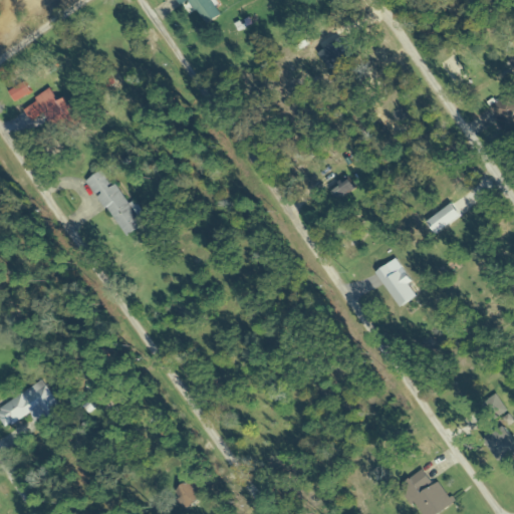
[(189,0),(206,26),(222,15),(212,0),(189,0)]
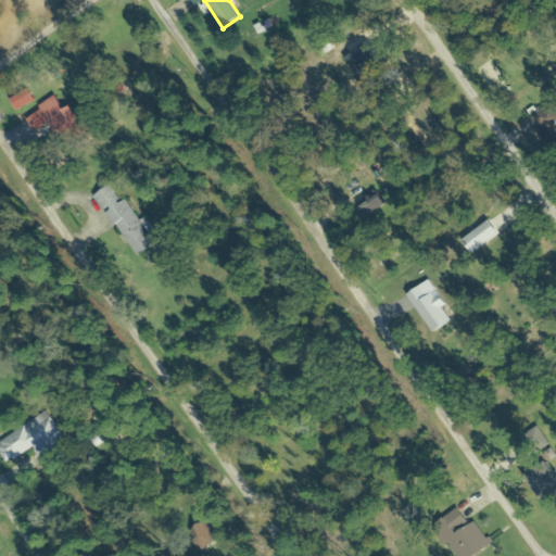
[(39,108),(67,147),(90,130),(73,105),(65,111),(53,97),(39,108)]
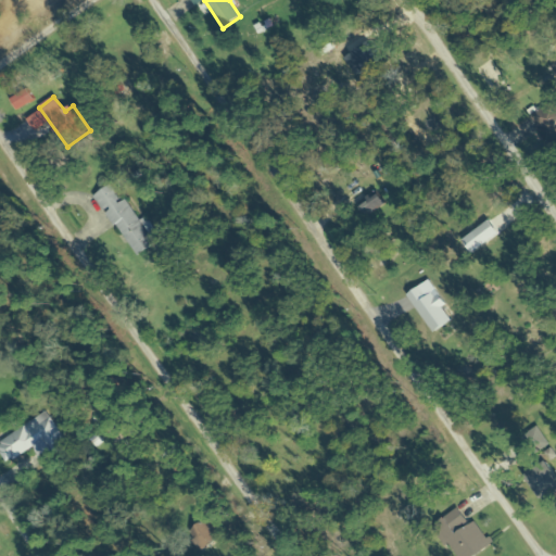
[(139,222),(115,182),(96,194),(134,257),(160,241),(146,217),(139,222)]
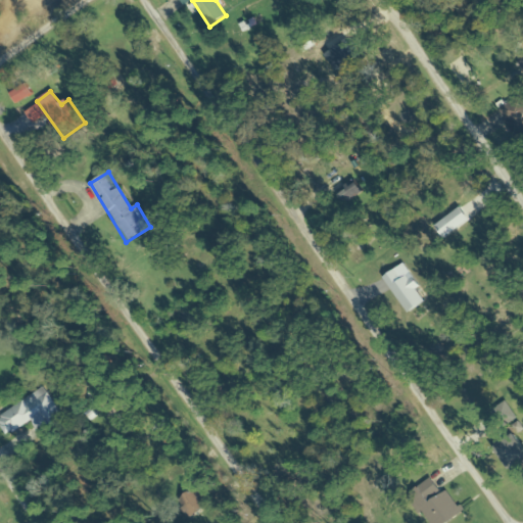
[(339,194),(347,203),(363,189),(354,181),(339,194)]
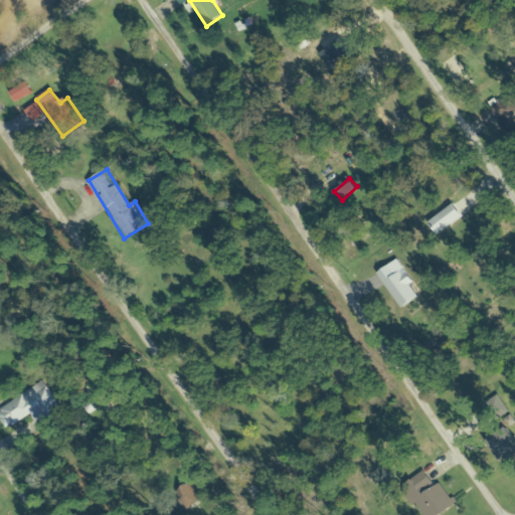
[(63,414),(44,382),(0,408),(0,419),(5,430),(40,408),(49,422),(63,414)]
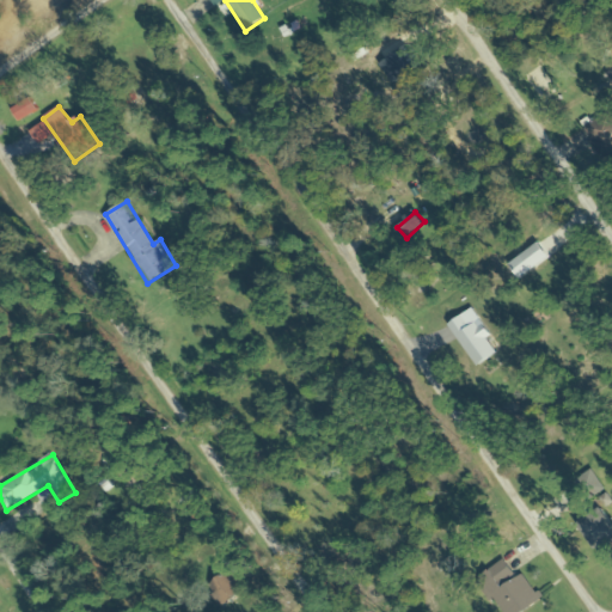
[(611,518),(587,518),(587,554),(611,554),(611,518)]
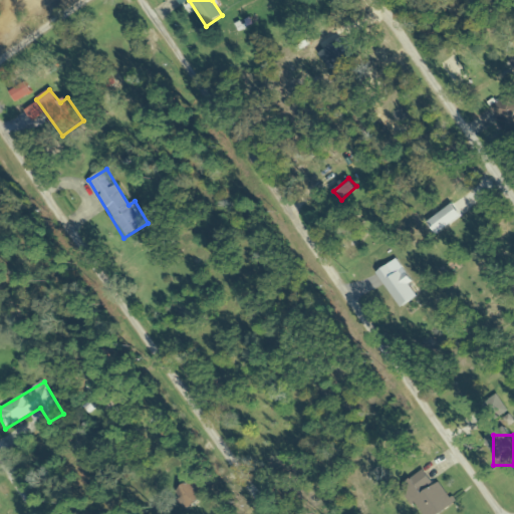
[(401,485),(418,513),(441,513),(455,506),(440,482),(434,486),(424,471),(401,485)]
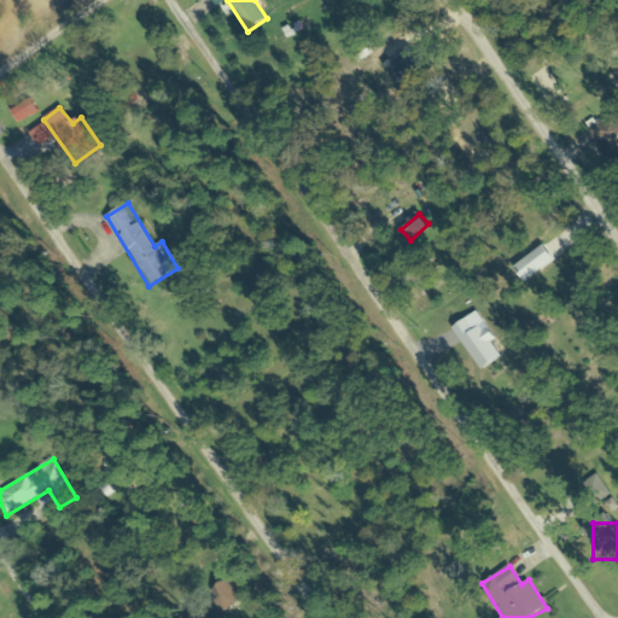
[(257,617),(257,584),(219,584),(219,617),(257,617)]
